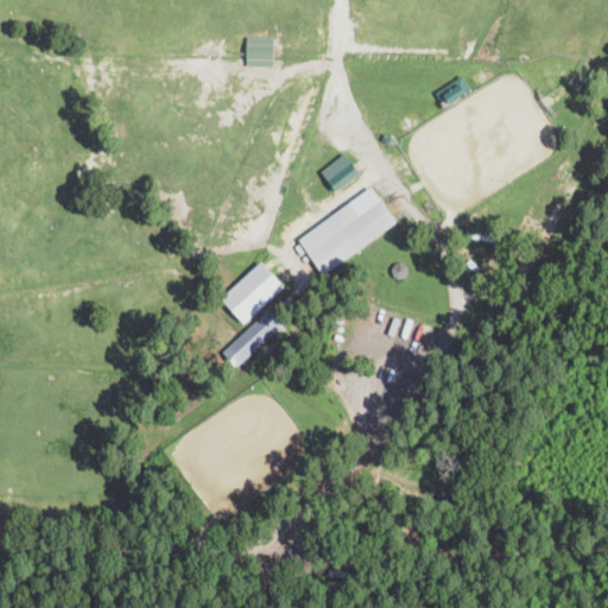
[(276,67),(248,67),(248,36),(276,36),(276,67)]
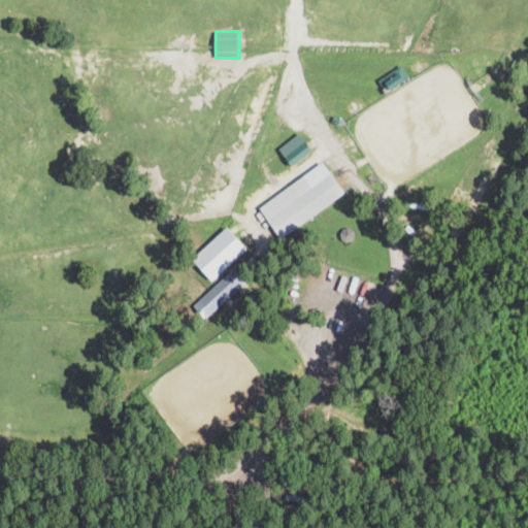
[(409,77),(387,92),(380,80),(402,66),(409,77)]
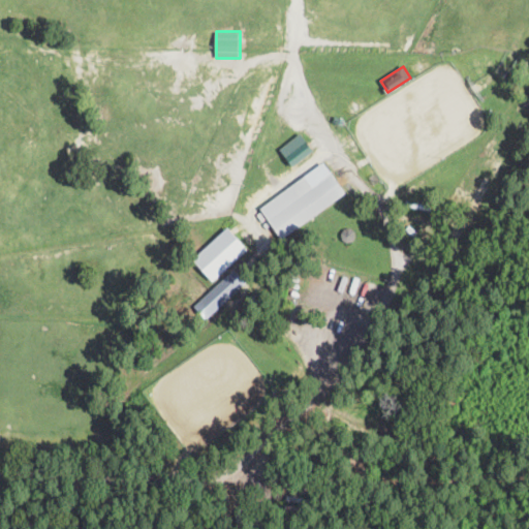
[(308,153),(297,162),(291,156),(303,147),(308,153)]
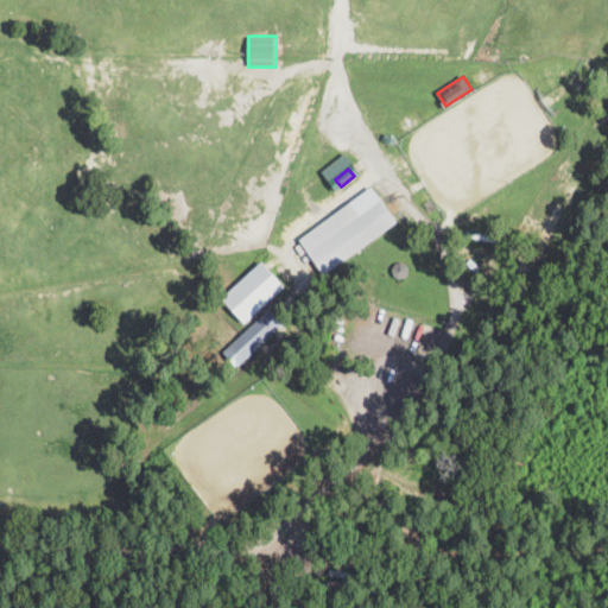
[(325,274),(301,240),(372,187),(398,221),(325,274)]
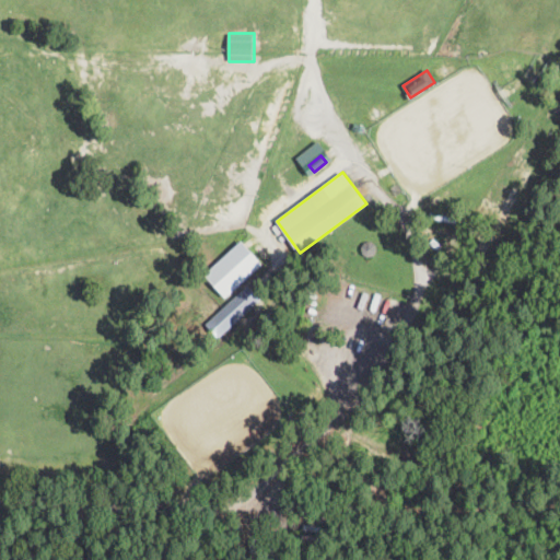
[(456,219),(455,224),(427,218),(428,212),(456,219)]
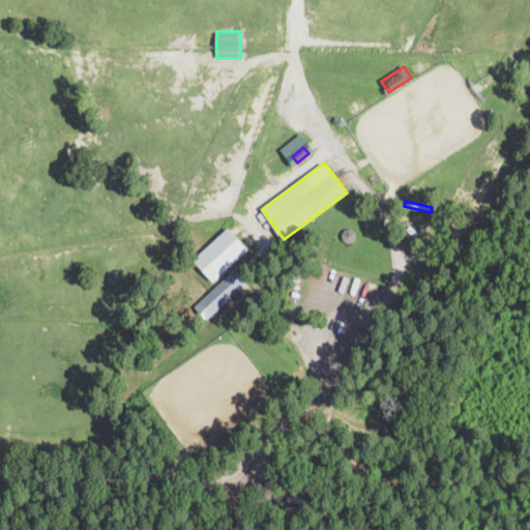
[(214,282),(248,248),(228,227),(194,259),(214,282)]
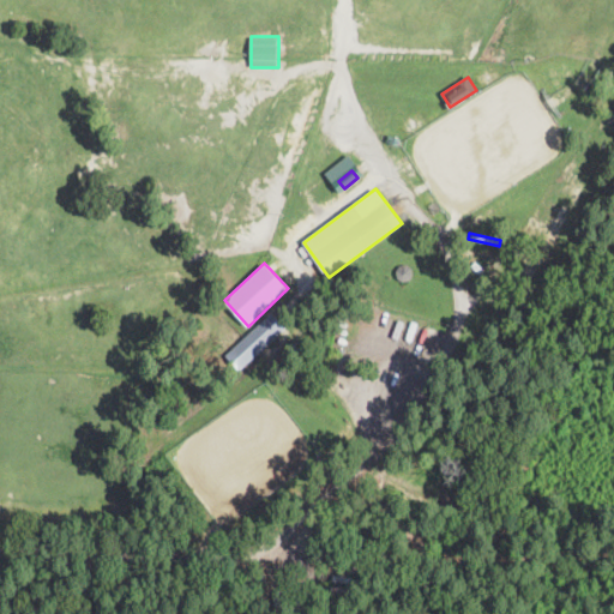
[(409,278),(404,281),(398,276),(397,270),(401,264),(408,263),(413,266),(414,274),(409,278)]
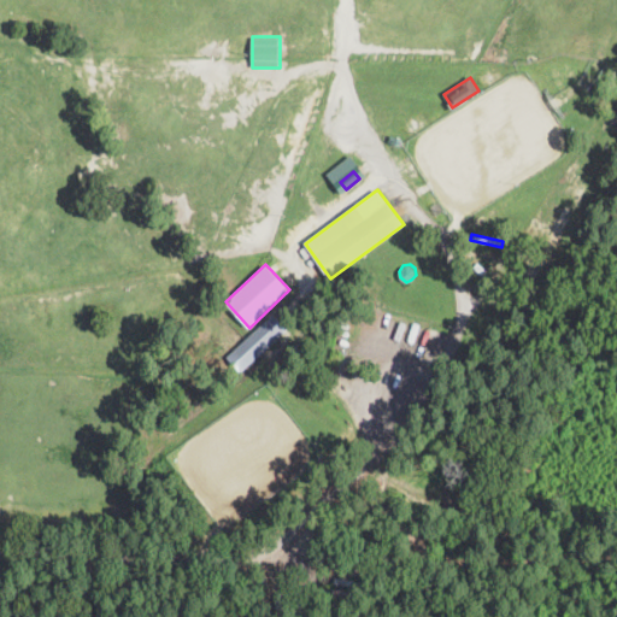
[(253,362),(242,372),(228,357),(275,313),(288,329),(253,362)]
